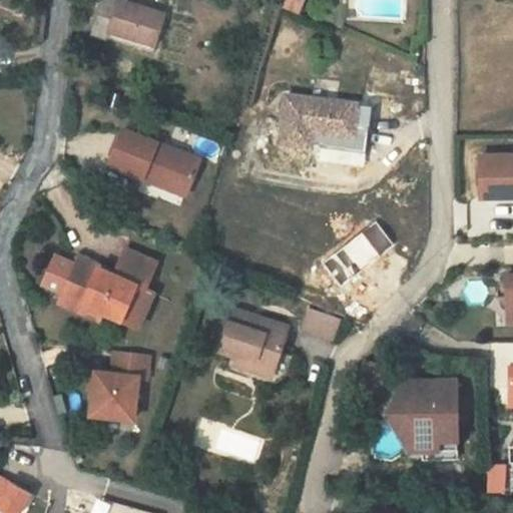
[(164,14),(119,0),(102,0),(99,12),(92,34),(152,53),(164,14)]
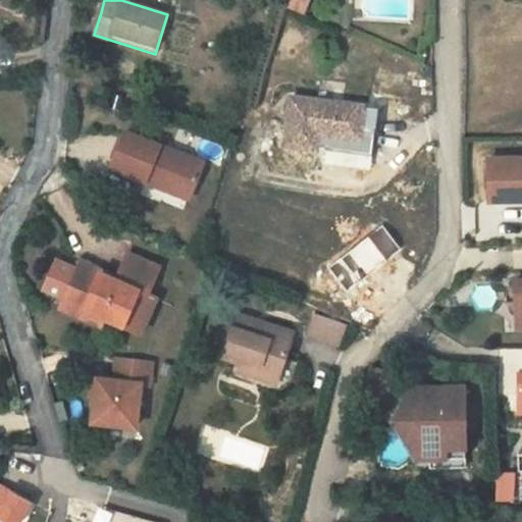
[(363,127),(366,107),(292,98),(285,144),(317,148),(317,146),(319,133),(362,139),(363,127)]
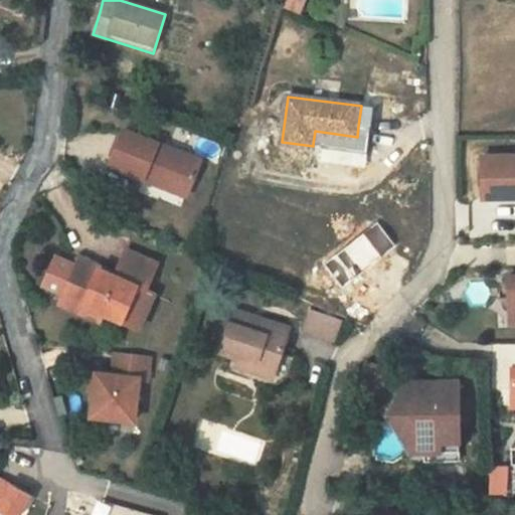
[(358,126),(370,127),(373,107),(361,106),(358,126)]
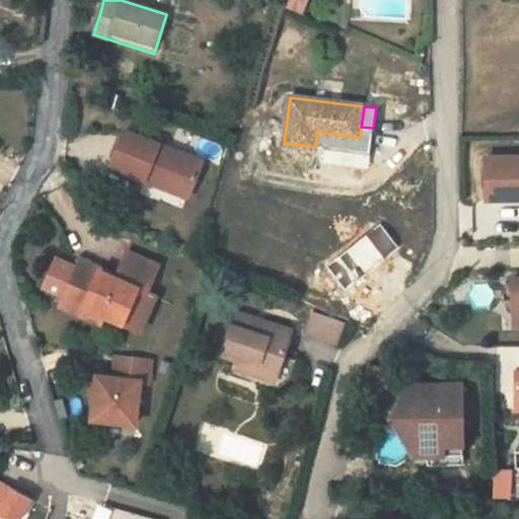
[(360,138),(317,132),(315,145),(325,146),(324,148),(370,154),(373,128),(361,127),(360,138)]
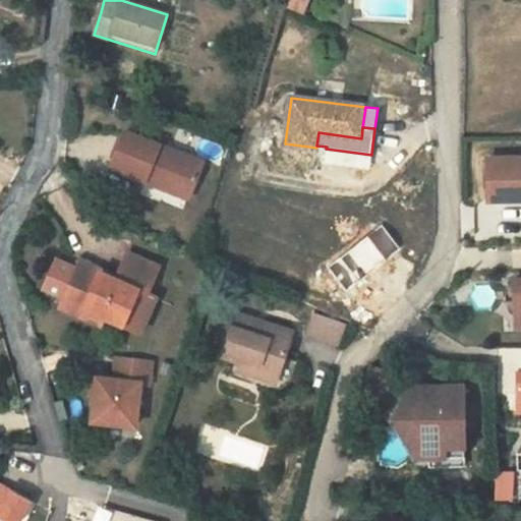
[(203,162),(126,131),(112,166),(166,188),(170,180),(191,188),(203,162)]
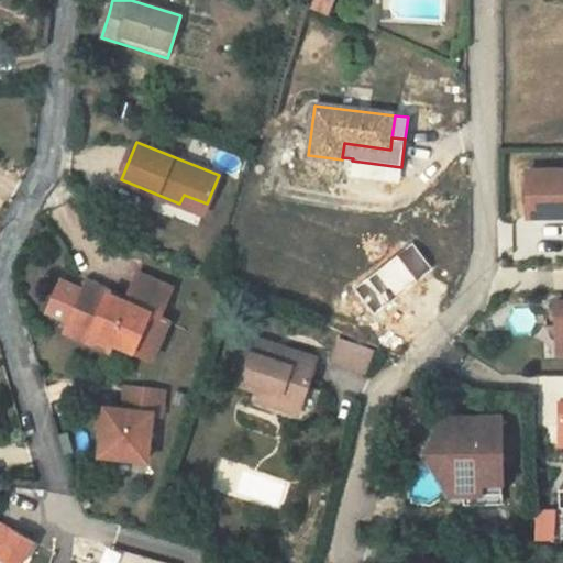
[(401,167),(352,161),(351,176),(399,183),(401,167)]
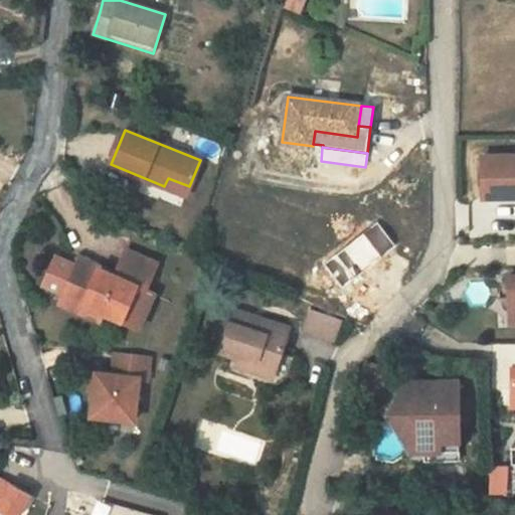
[(514,155),(482,157),(483,197),(514,196),(514,155)]
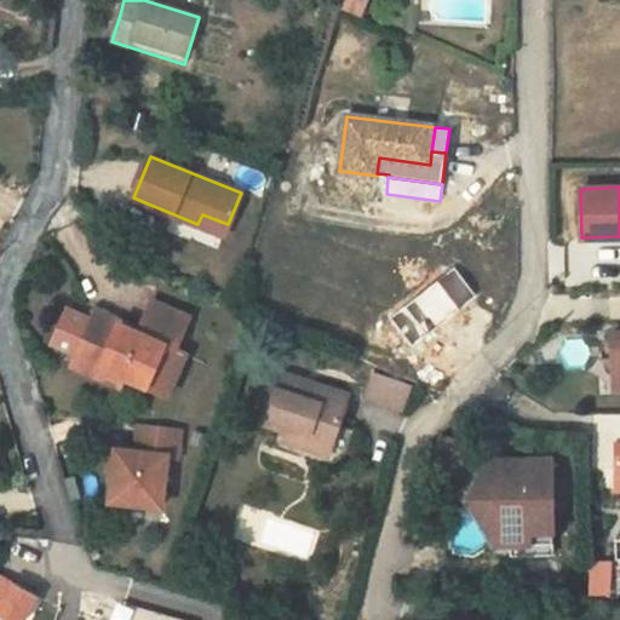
[(228,224),(202,214),(197,224),(224,235),(228,224)]
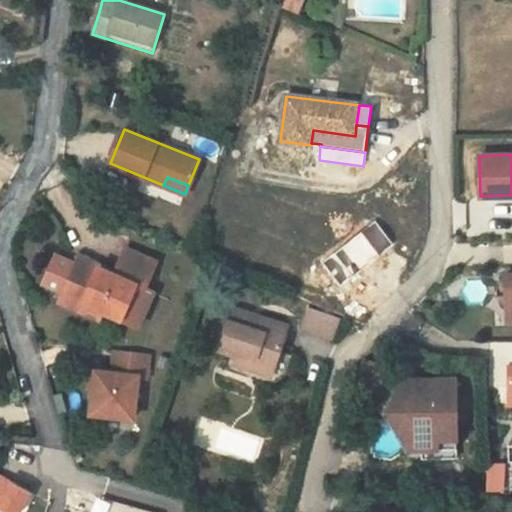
[(80,260),(65,295),(101,311),(140,328),(155,294),(145,290),(157,263),(127,250),(116,276),(80,260)]
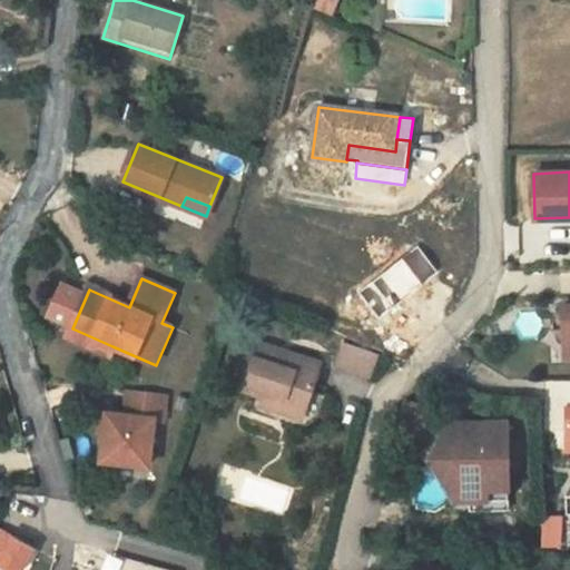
[(109,355),(112,346),(72,328),(68,337),(109,355)]
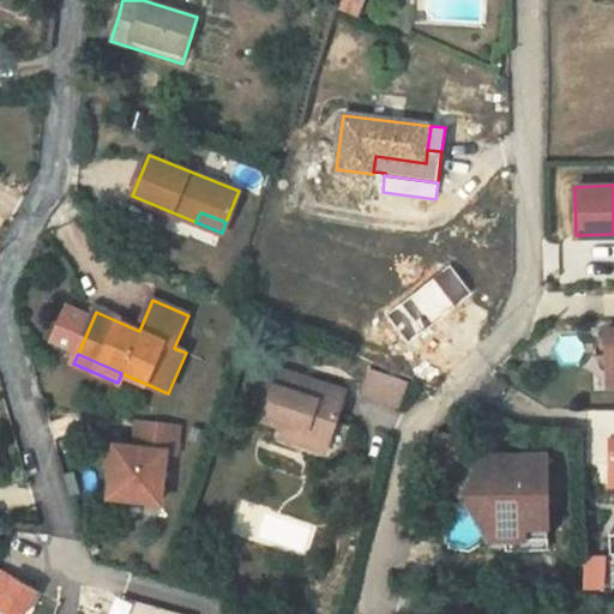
[(286,428),(329,443),(345,392),(275,368),(258,419),(286,428)]
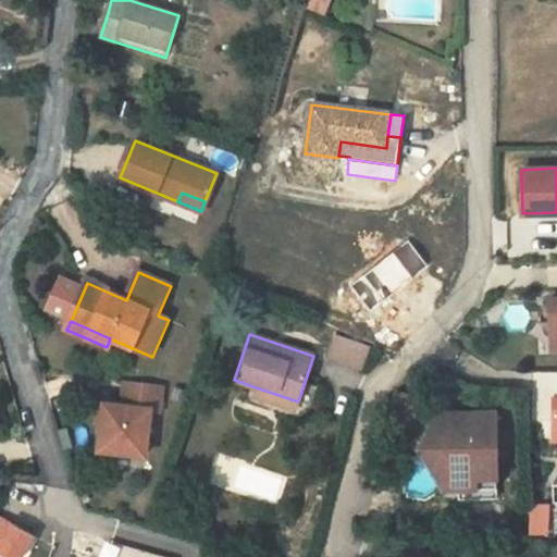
[(367,348),(336,337),(329,358),(360,369),(367,348)]
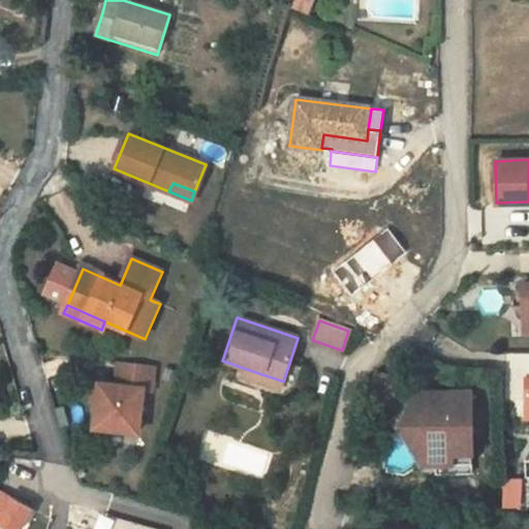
[(154,366),(119,362),(116,385),(144,389),(152,390),(154,366)]
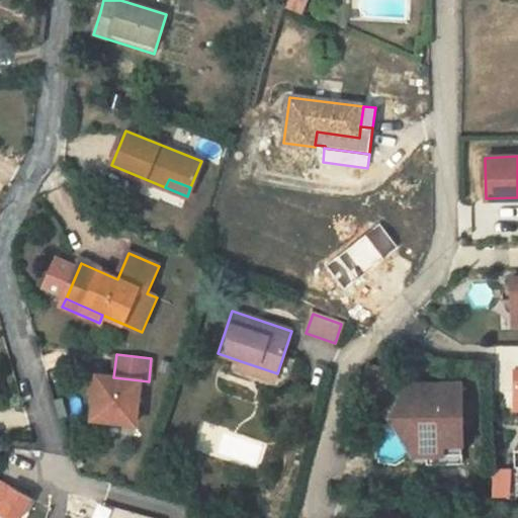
[(277,373),(241,361),(238,368),(275,380),(277,373)]
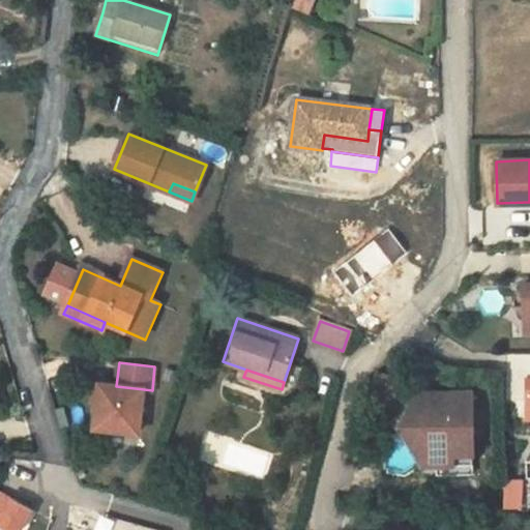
[(97,404),(99,384),(92,383),(91,403),(97,404)]
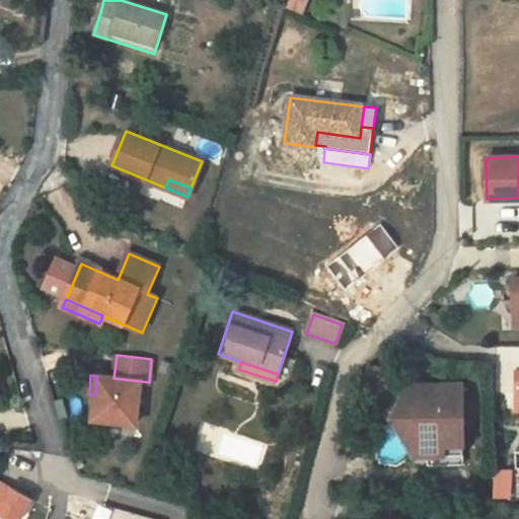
[(114,378),(97,376),(95,395),(92,420),(136,424),(141,381),(114,378)]
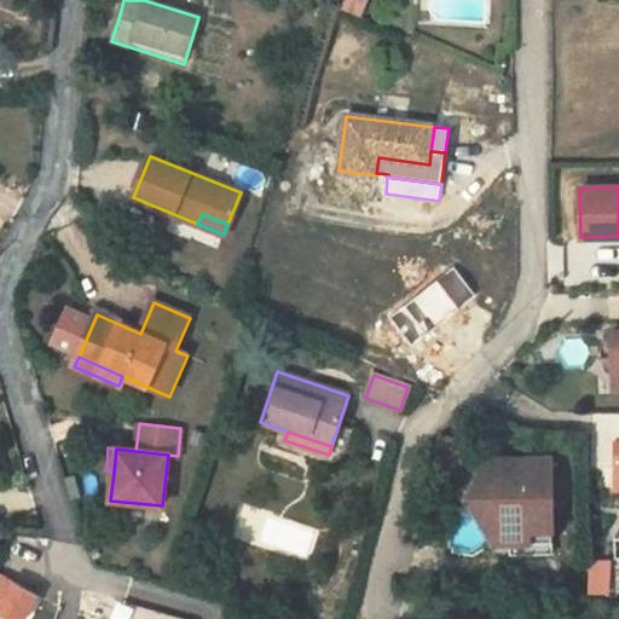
[(510,555),(553,554),(550,458),(524,458),(524,466),(499,466),(486,460),(473,484),(492,495),(492,507),(492,514),(495,520),(504,528),(510,531),(528,532),(528,543),(510,542),(510,555)]
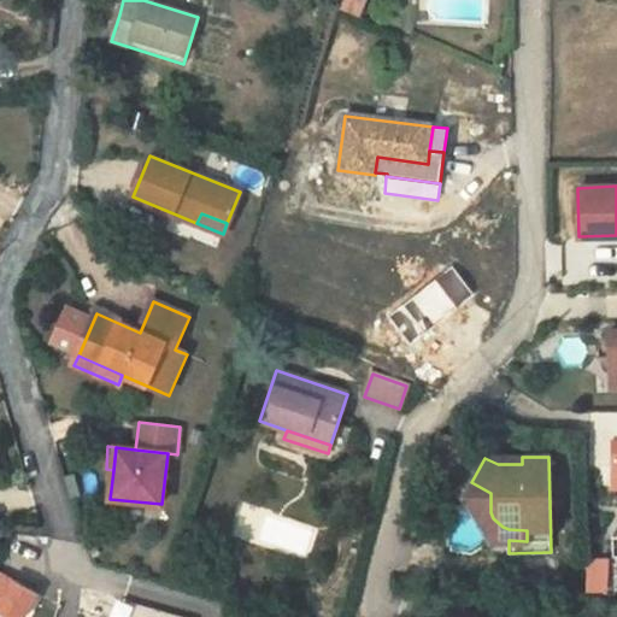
[(491,493),(471,482),(464,497),(487,539),(509,540),(527,541),(527,530),(509,529),(503,527),(493,518),(491,512),(491,505),(491,493)]
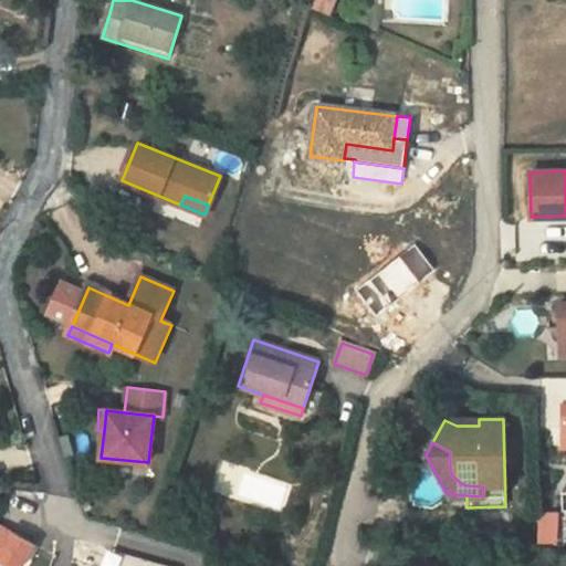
[(542,515),(541,528),(556,530),(556,516),(542,515)]
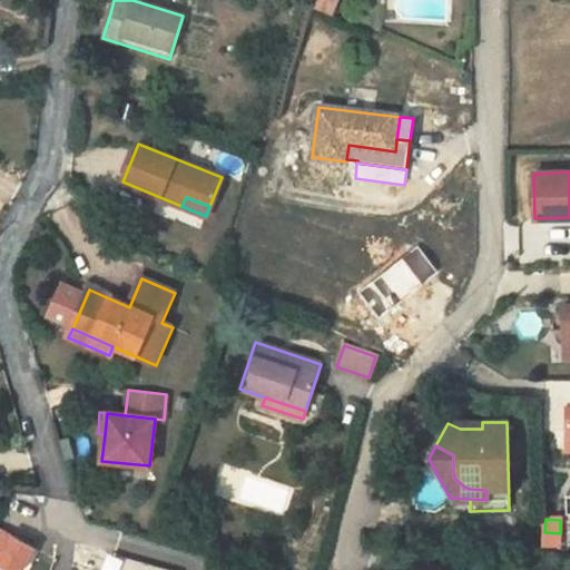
[(0,551),(3,554),(0,559),(0,562),(12,569),(22,569),(36,548),(0,528),(0,551)]
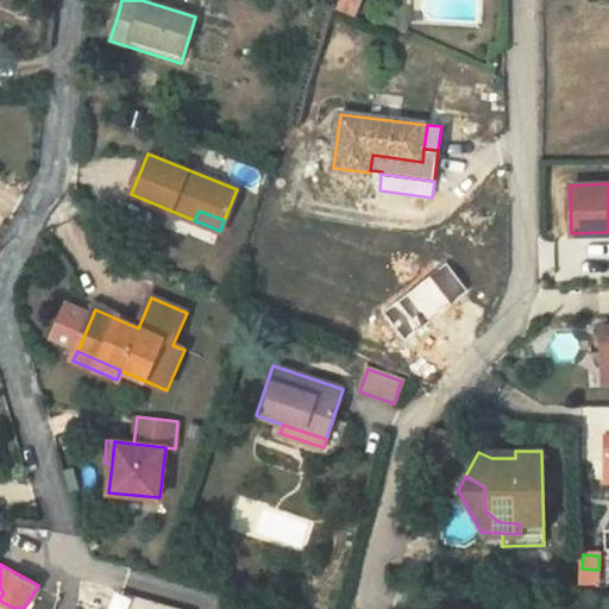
[(598,570),(582,569),(582,582),(597,583),(598,570)]
